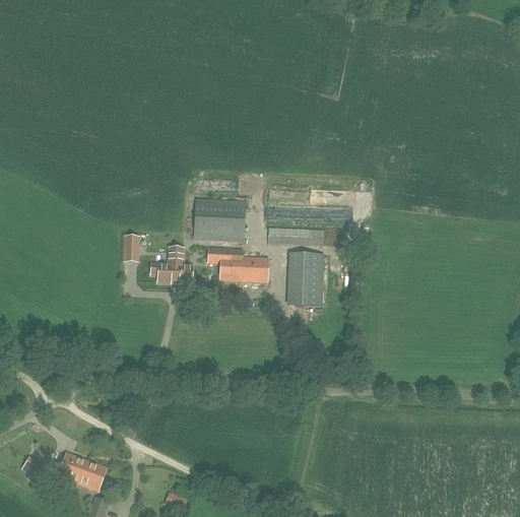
[(305,191),(305,202),(346,202),(346,190),(305,191)]
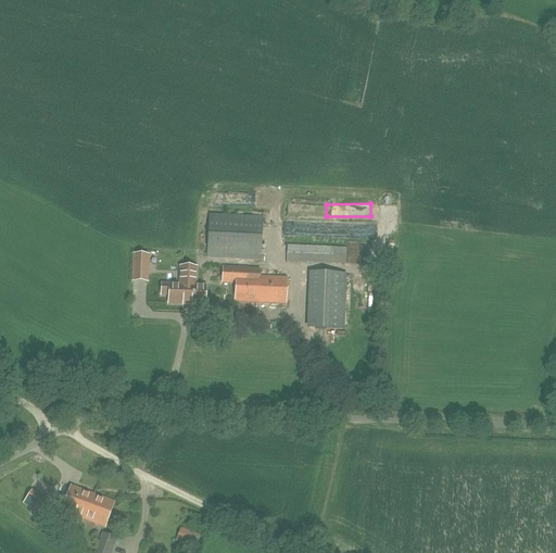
[(260,259),(262,215),(209,212),(206,255),(260,259)]
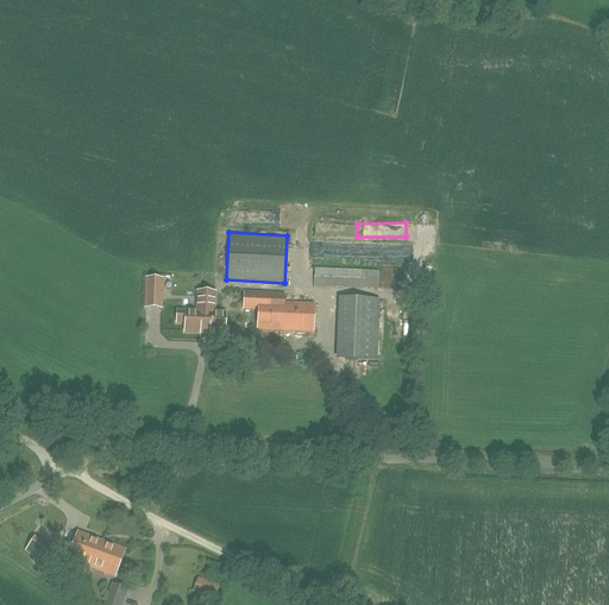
[(315,266),(314,283),(378,285),(380,269),(315,266)]
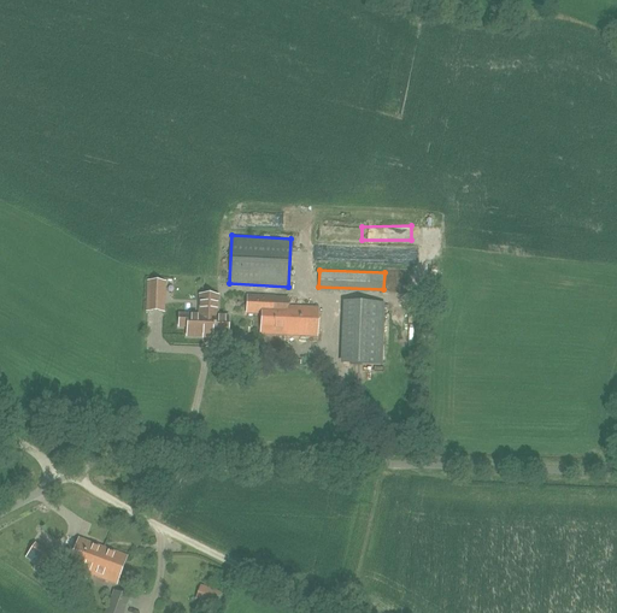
[(164,280),(148,280),(147,308),(163,308),(164,280)]
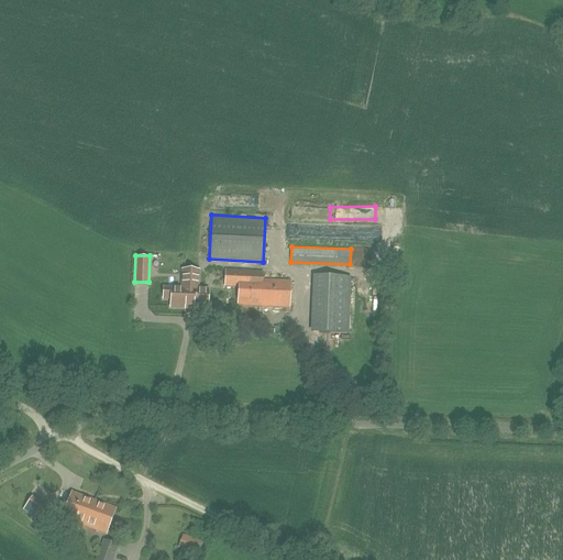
[(183,267),(183,276),(188,277),(187,295),(189,295),(189,305),(207,305),(208,286),(198,286),(198,268),(183,267)]
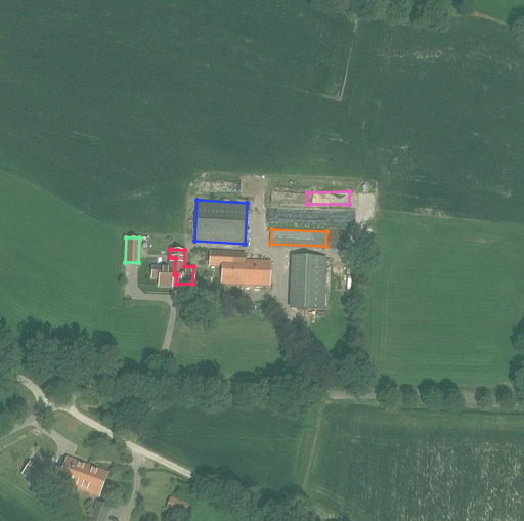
[(269,285),(270,259),(245,258),(245,252),(234,251),(211,250),(210,263),(222,264),(222,281),(269,285)]
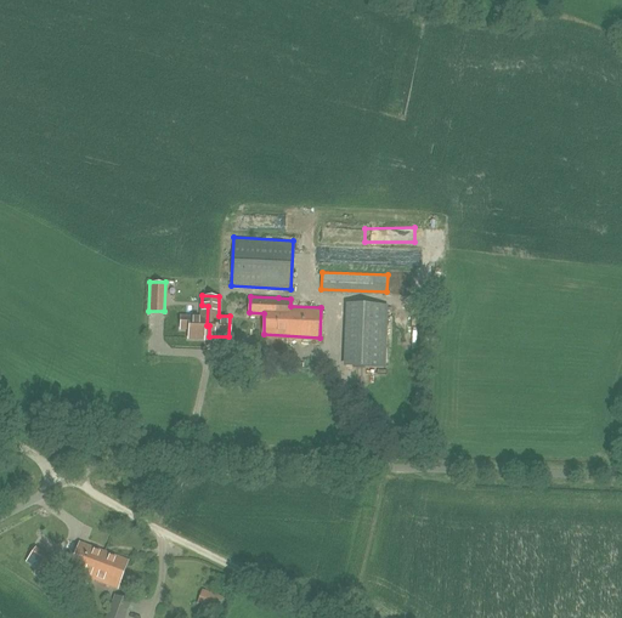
[(384,366),(386,304),(356,302),(354,364),(384,366)]
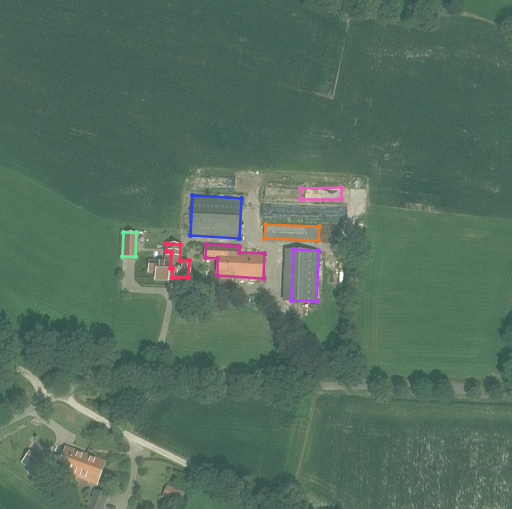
[(171,252),(166,251),(165,260),(149,259),(149,268),(156,269),(156,276),(172,277),(172,268),(170,268),(171,252)]
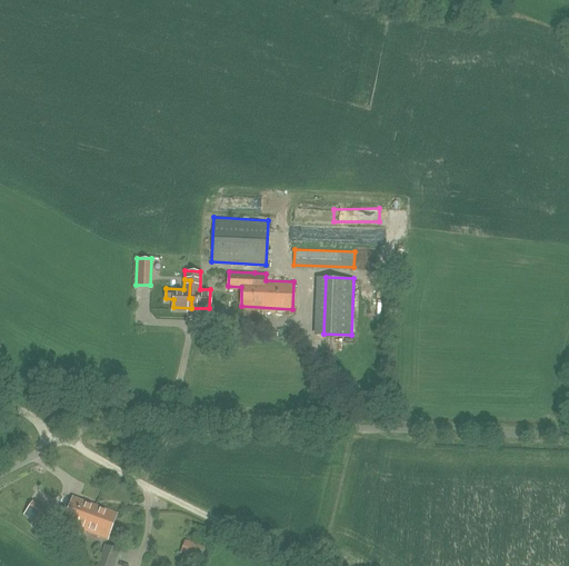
[(63,520),(85,528),(87,520),(89,522),(96,504),(73,495),(63,520)]
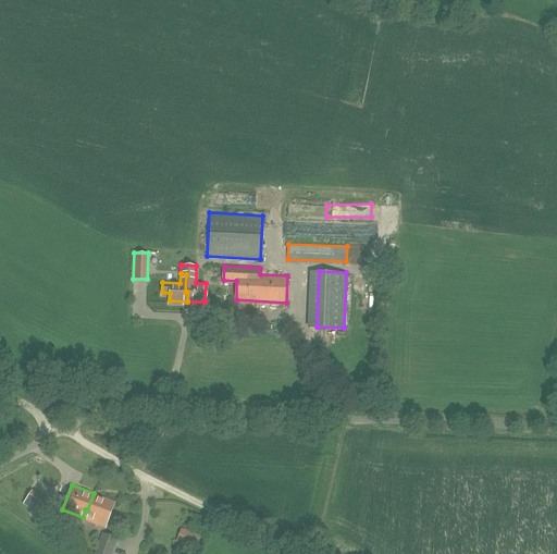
[(53,502),(33,487),(24,499),(45,514),(53,502)]
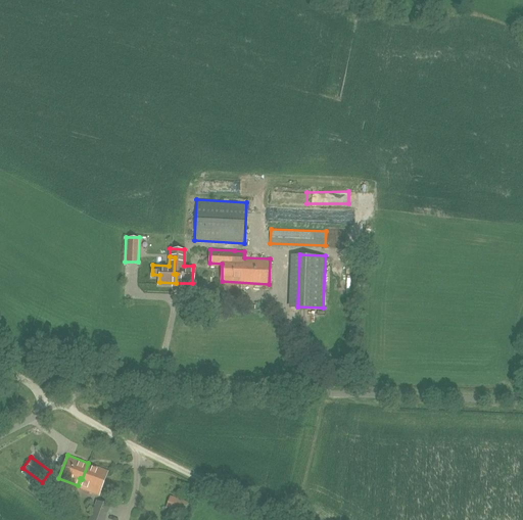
[(80,478),(78,485),(99,493),(102,483),(104,483),(105,479),(104,478),(107,469),(88,463),(82,479),(80,478)]
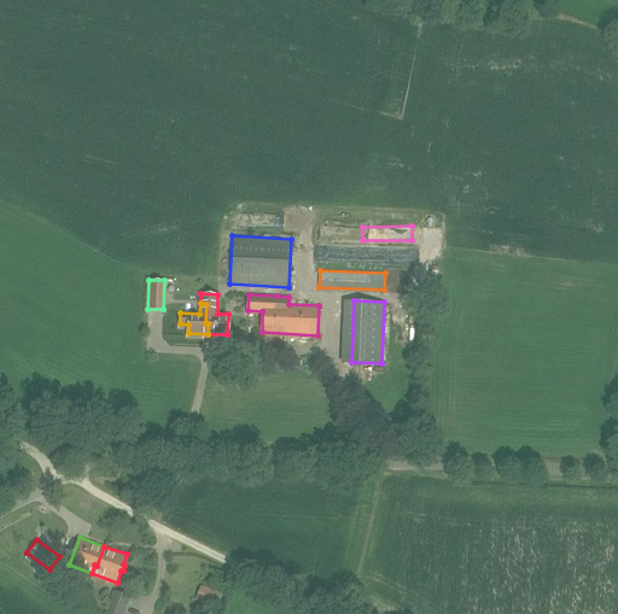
[(215,604),(221,590),(202,583),(196,597),(215,604)]
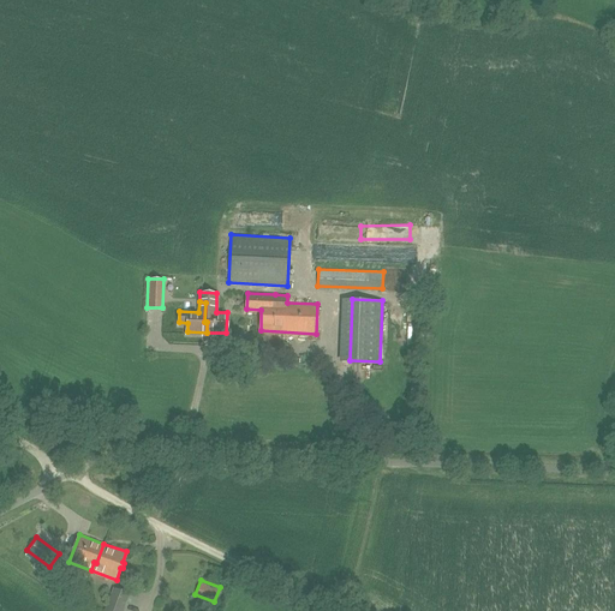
[(120,610),(129,593),(113,587),(103,610),(120,610)]
